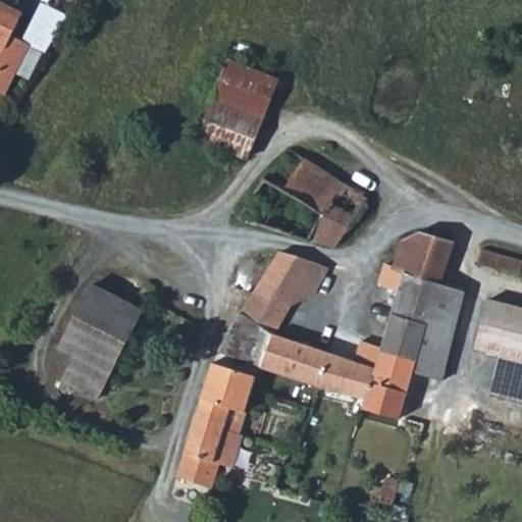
[(0,0),(0,89),(5,92),(29,43),(12,35),(23,11),(0,0)]
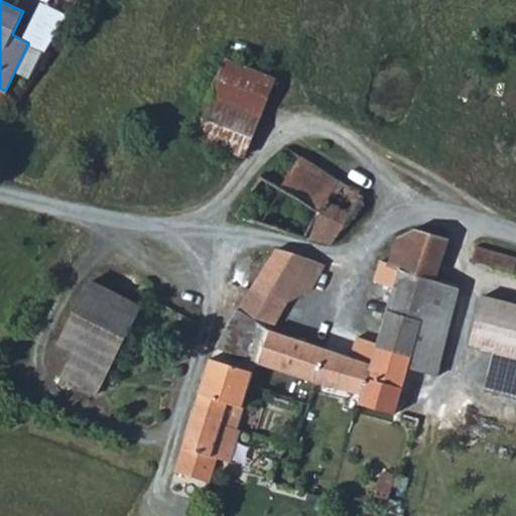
[(213,99),(259,117),(274,79),(227,58),(210,97),(213,99)]
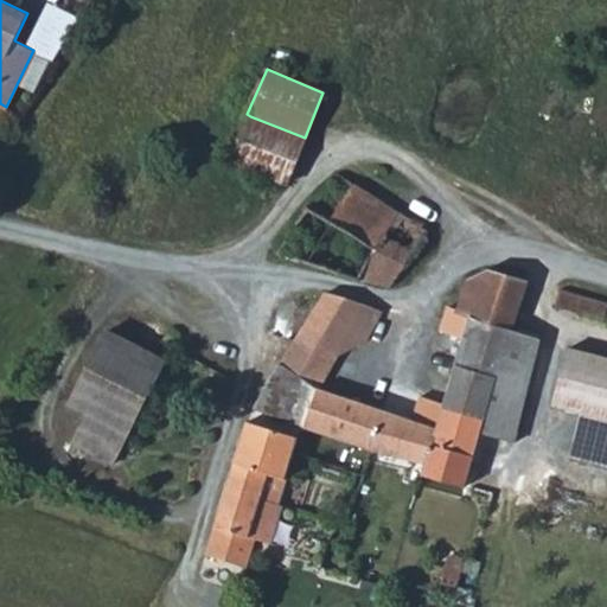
[(286,185),(305,138),(250,116),(230,163),(286,185)]
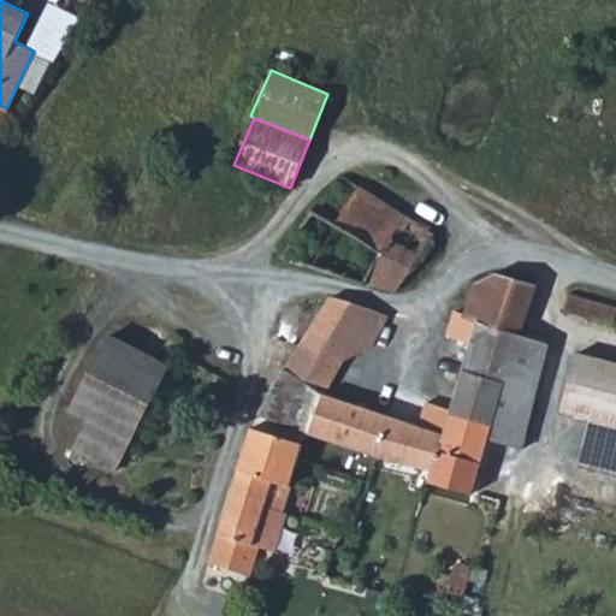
[(362,188),(344,176),(318,212),(314,209),(284,256),(365,285),(366,283),(383,253),(337,223),(362,188)]
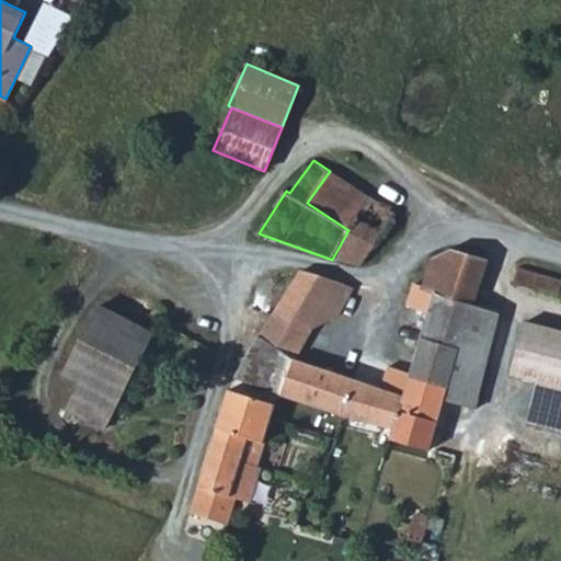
[(370,197),(330,171),(307,203),(348,230),(370,197)]
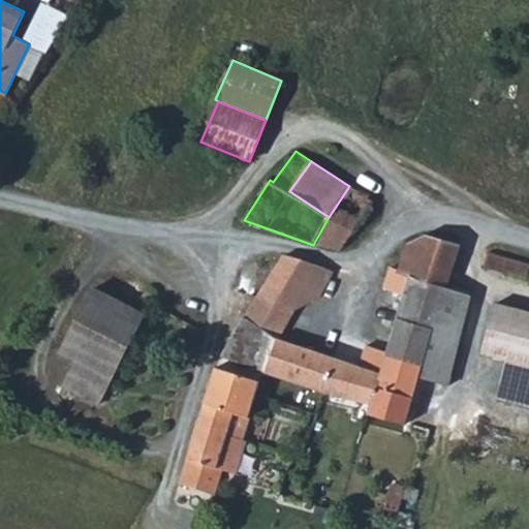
[(374,201),(349,186),(329,217),(355,230),(374,201)]
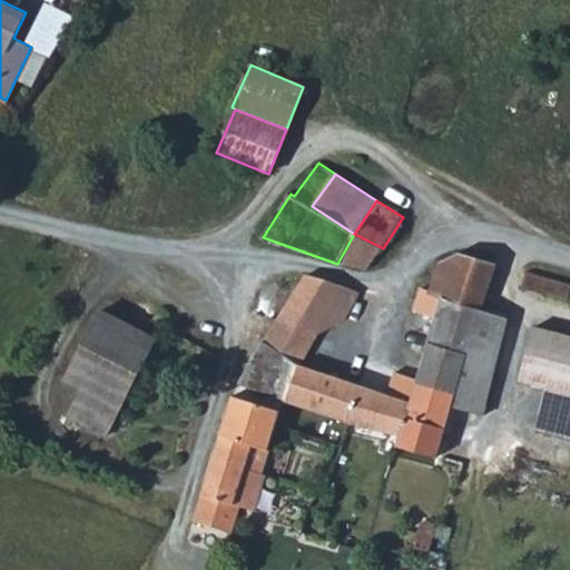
[(354,234),(338,262),(369,269),(383,248),(354,234)]
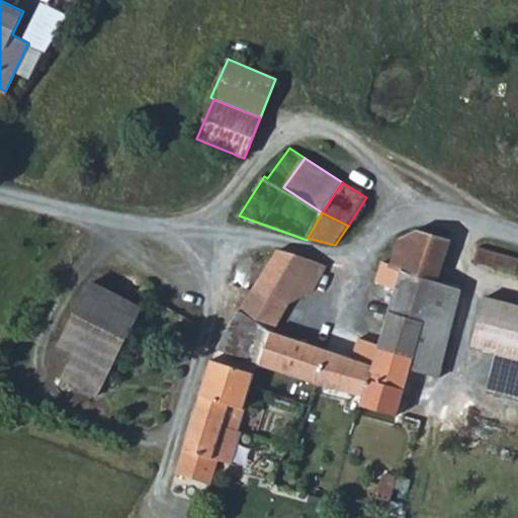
[(317,383),(364,394),(369,379),(373,379),(376,369),(409,379),(411,370),(440,377),(462,288),(438,280),(451,239),(418,230),(400,239),(392,263),(382,260),(377,280),(398,286),(380,344),(361,339),(355,358),(329,350),(317,383)]
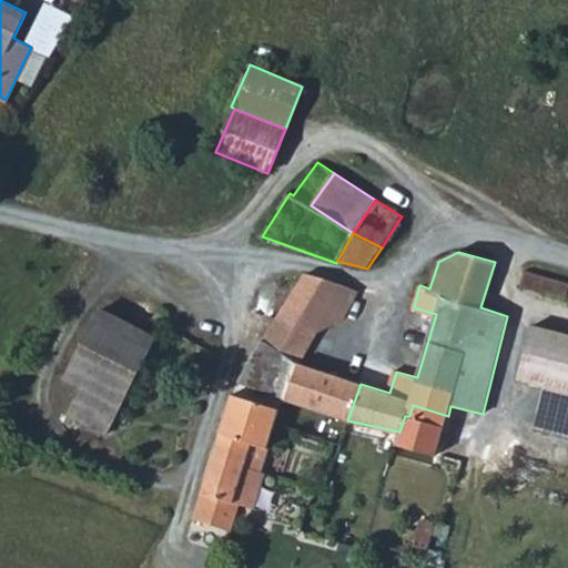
[(567,292),(567,282),(525,271),(520,287),(543,294),(544,291),(567,296),(567,292)]
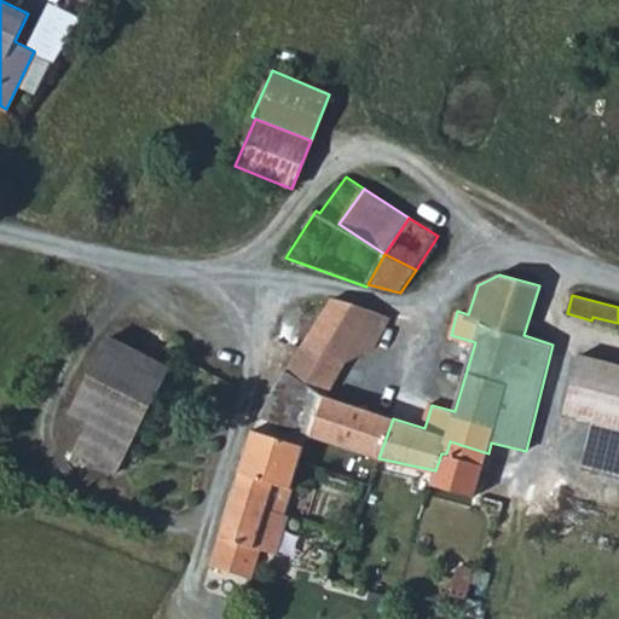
[(261,416),(379,458),(393,418),(328,398),(348,360),(375,311),(333,299),(287,371),(261,416)]
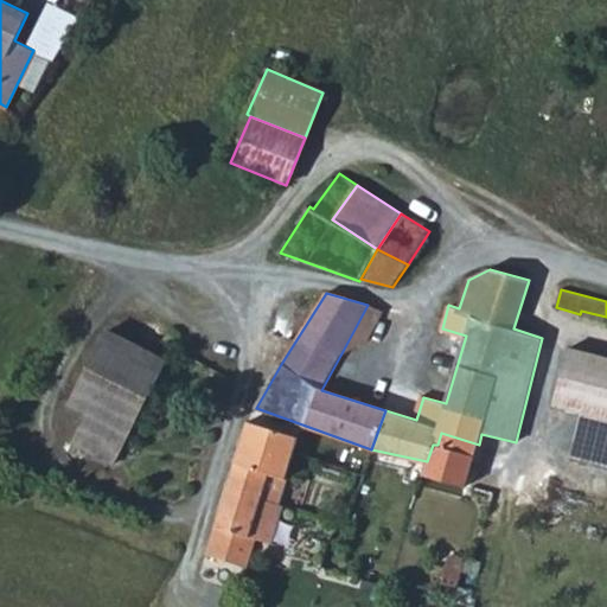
[(384,311),(368,305),(342,353),(370,339),(384,311)]
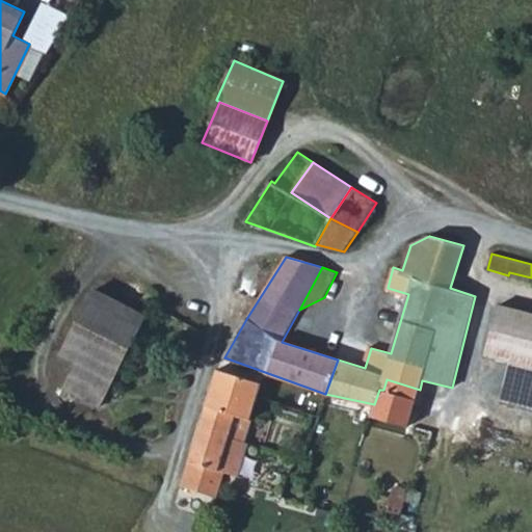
[(123,361),(145,316),(95,290),(62,354),(78,362),(87,343),(123,361)]
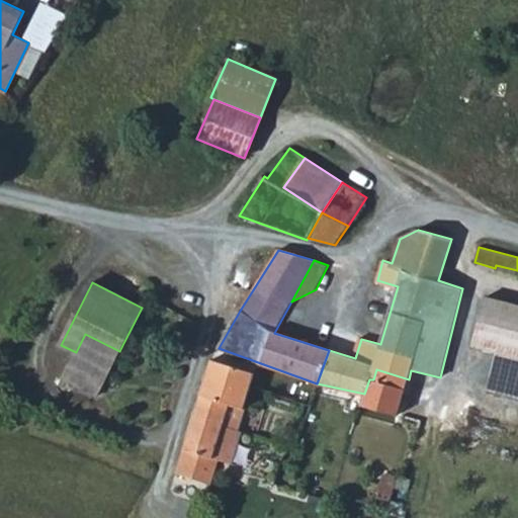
[(517,305),(486,296),(473,345),(497,351),(487,389),(517,396),(517,305)]
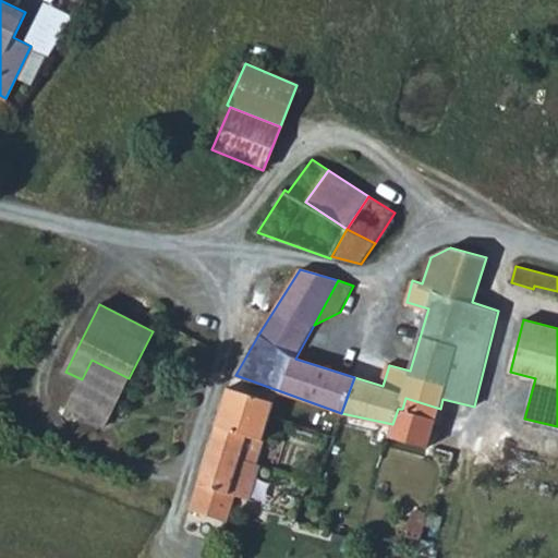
[(82,379),(67,409),(105,427),(129,378),(92,360),(82,379)]
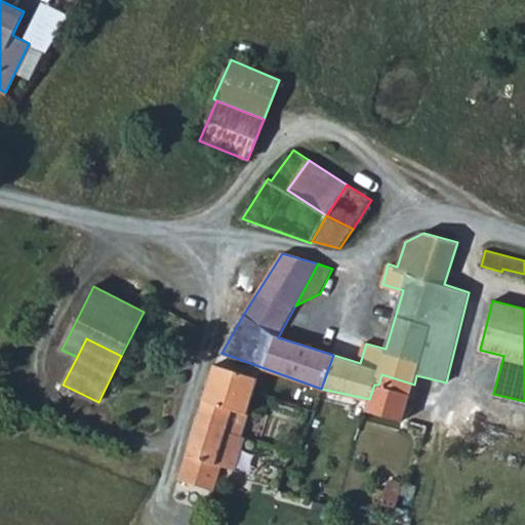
[(232,409),(226,429),(225,430),(242,437),(254,393),(258,378),(216,363),(209,376),(202,400),(232,409)]
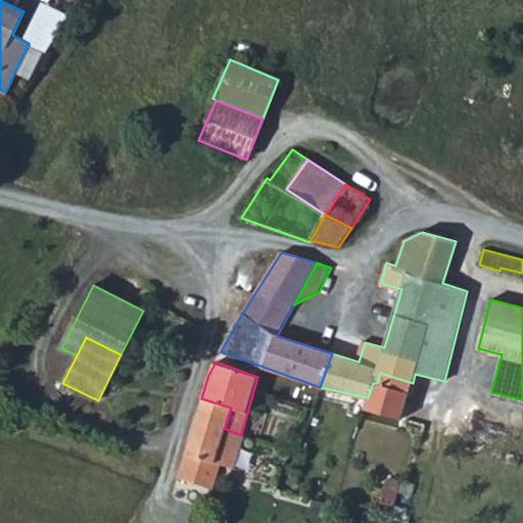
[(400,420),(413,383),(380,373),(377,383),(373,383),(368,397),(365,410),(400,420)]
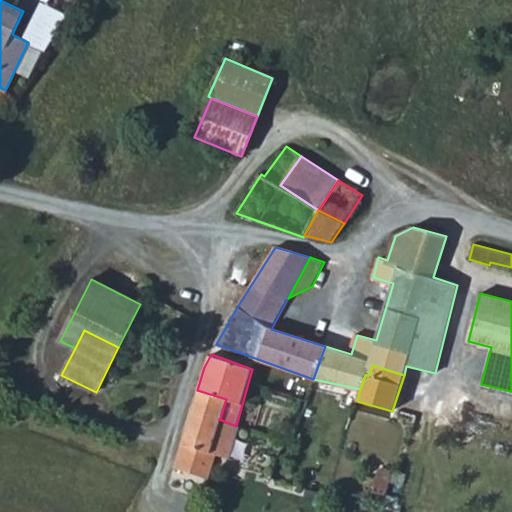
[(197,390),(191,409),(220,418),(226,399),(197,390)]
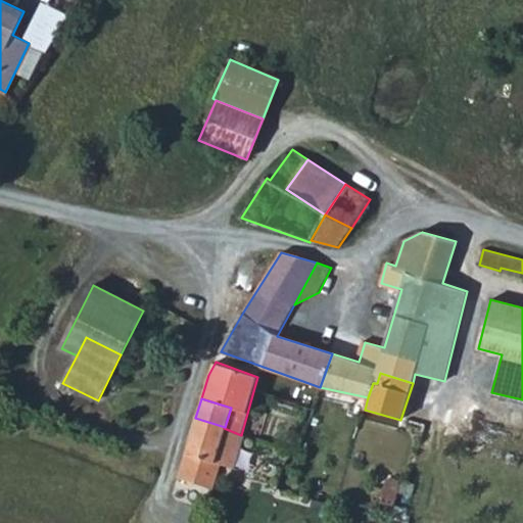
[(245,436),(241,435),(224,428),(225,427),(195,418),(185,453),(178,476),(212,487),(221,462),(235,467),(245,436)]
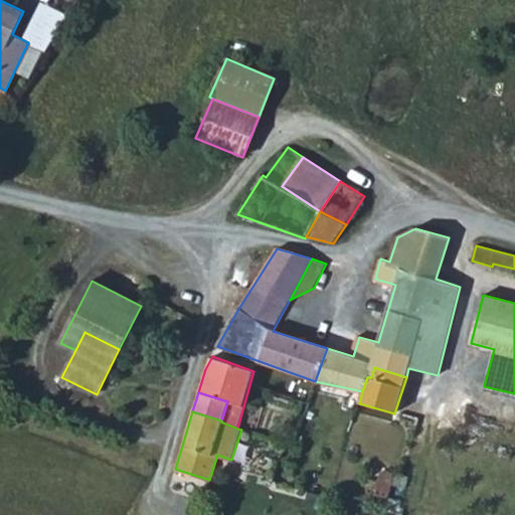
[(419,421),(414,438),(421,441),(427,424),(419,421)]
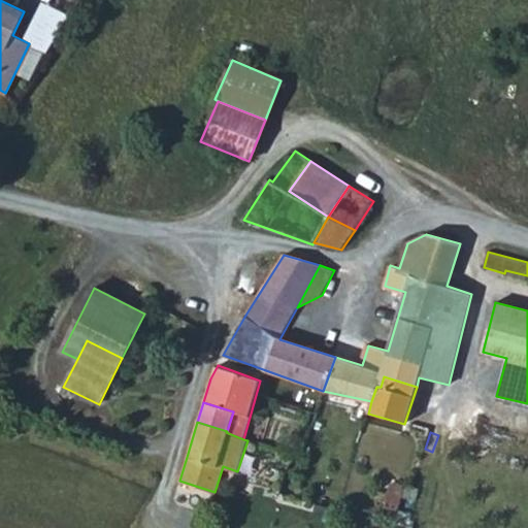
[(414,487),(377,477),(374,491),(386,494),(383,507),(397,510),(401,497),(409,500),(414,487)]
